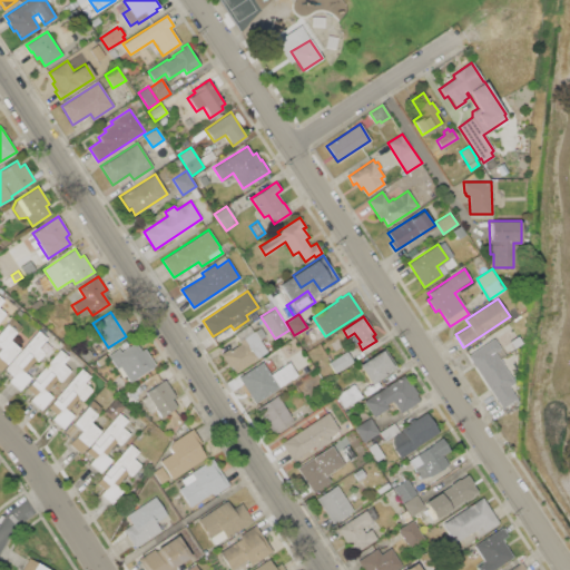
[(0,330),(11,317),(21,325),(8,340),(19,350),(0,370),(0,330)]
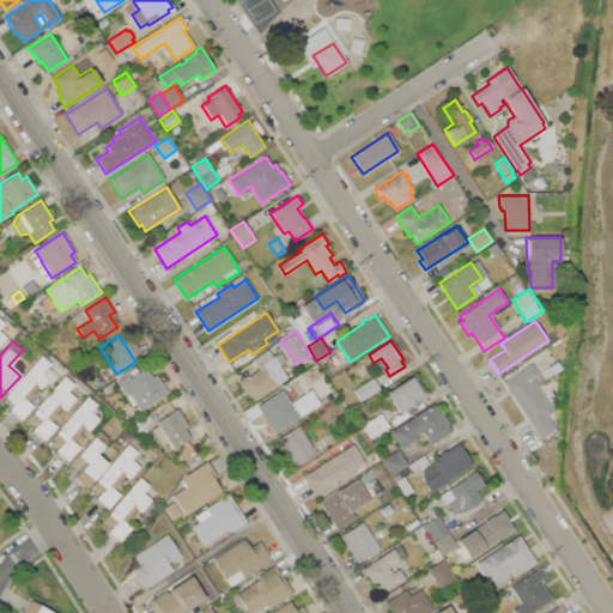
[(254,400),(249,393),(246,395),(236,382),(247,375),(248,377),(259,370),(256,366),(280,352),(286,360),(279,365),(287,378),(254,400)]
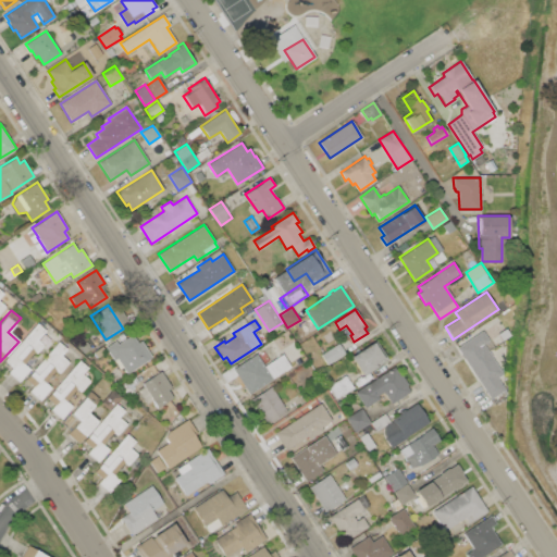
[(37,323),(46,331),(37,339),(44,345),(36,353),(34,351),(23,363),(29,369),(19,382),(9,372),(12,368),(3,360),(37,323)]
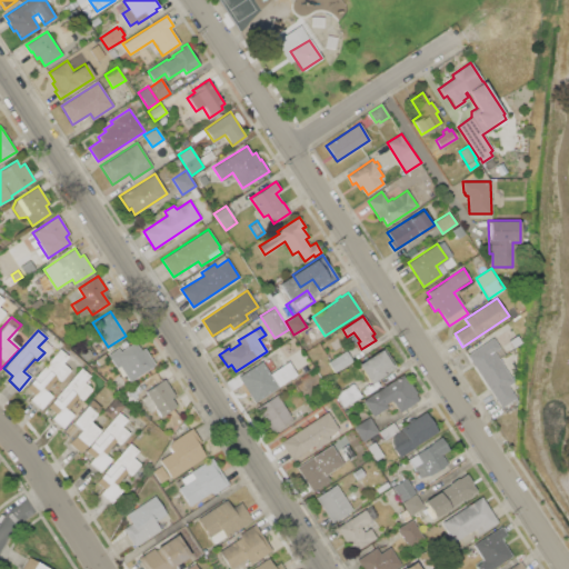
[(467,355),(493,337),(499,347),(495,351),(513,381),(508,386),(516,398),(501,407),(467,355)]
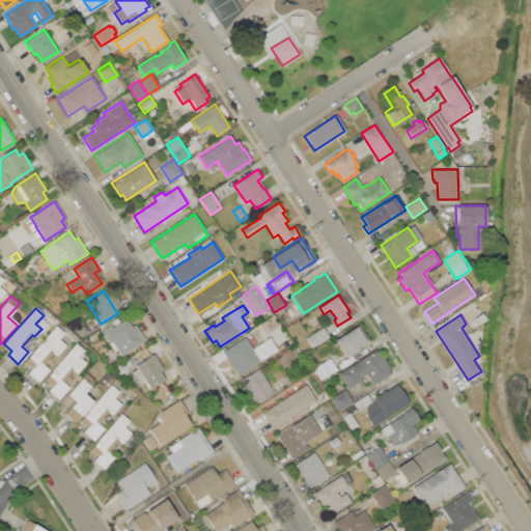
[(101,331),(111,325),(112,328),(127,318),(131,326),(134,324),(144,340),(120,356),(111,342),(109,343),(101,331)]
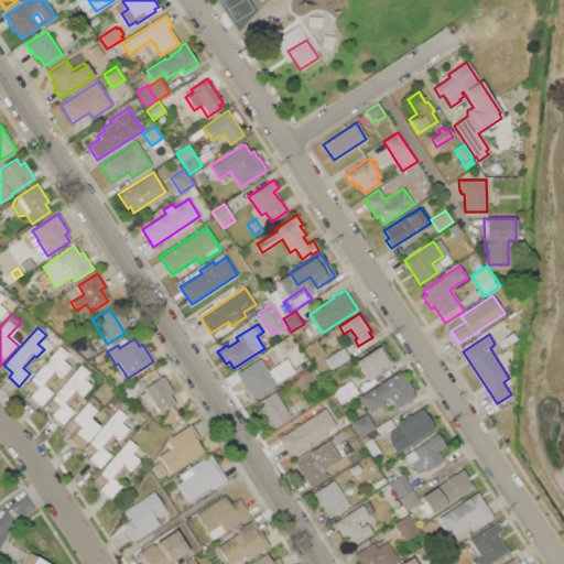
[(355,361),(380,344),(392,362),(367,379),(355,361)]
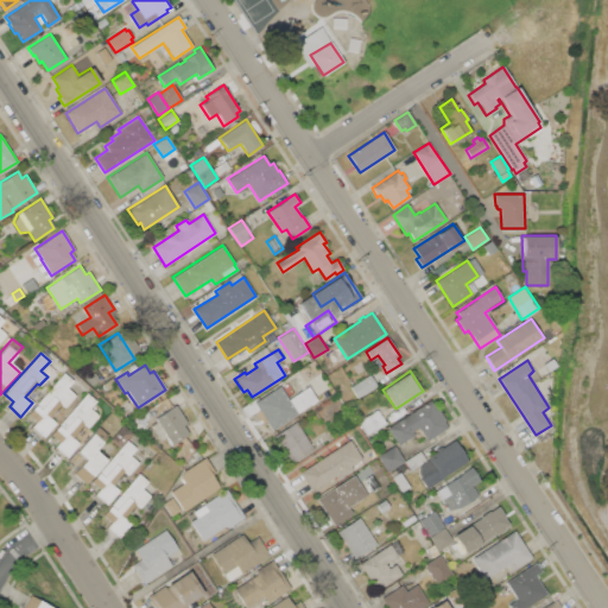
[(27,415),(63,373),(73,381),(67,387),(75,396),(63,407),(59,404),(49,418),(55,423),(43,436),(32,426),(36,422),(27,415)]
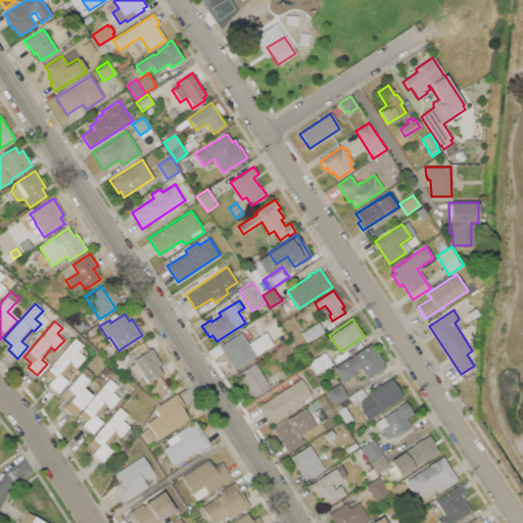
[(76,324),(81,321),(86,327),(80,331),(76,324)]
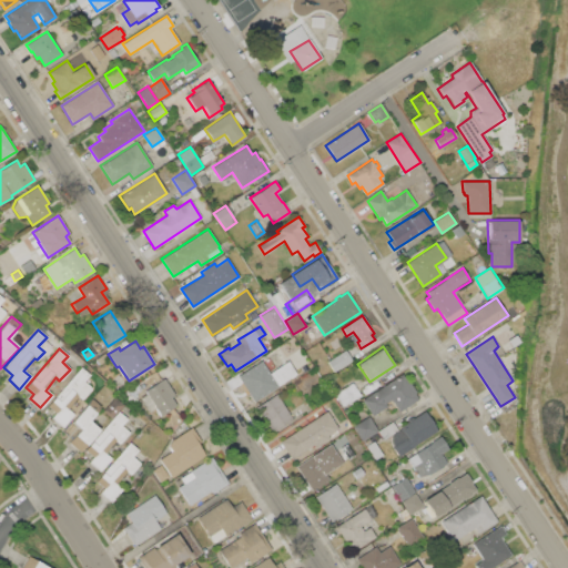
[(327,361),(345,350),(352,359),(334,372),(327,361)]
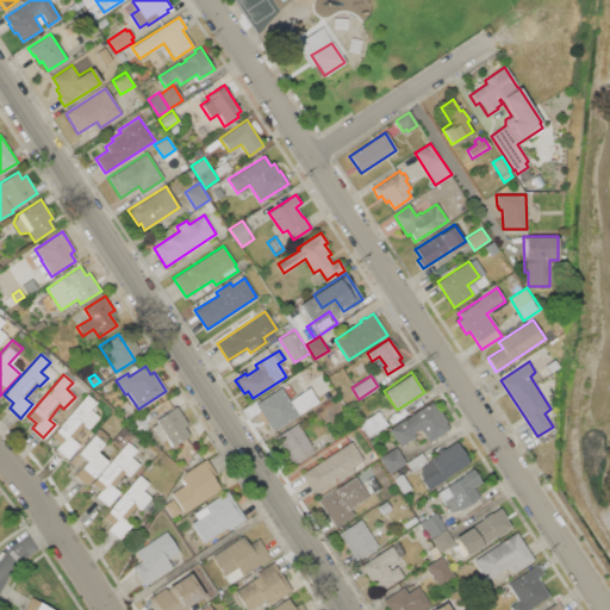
[(256,403),(280,387),(290,400),(303,392),(312,406),(274,430),(256,403)]
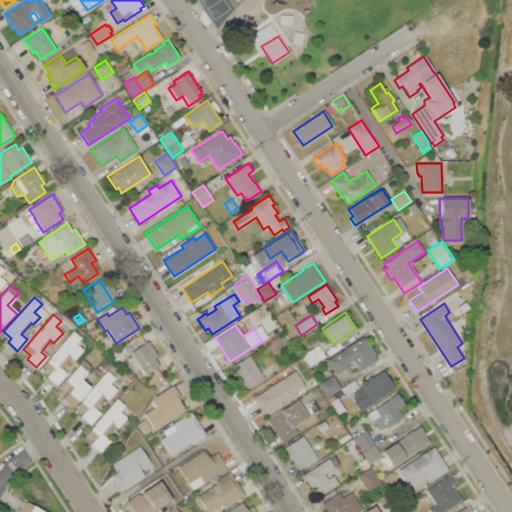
[(42,366),(73,331),(80,337),(75,343),(82,349),(73,360),(69,357),(60,368),(65,373),(55,384),(46,376),(49,372),(42,366)]
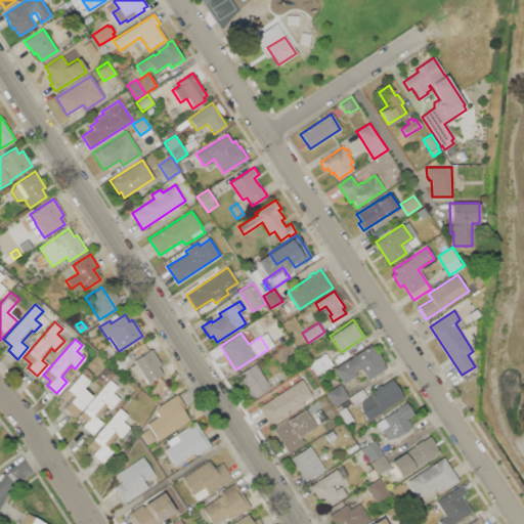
[(334,368),(370,345),(377,353),(378,352),(384,360),(382,361),(386,367),(367,380),(360,368),(355,372),(357,375),(344,383),(334,368)]
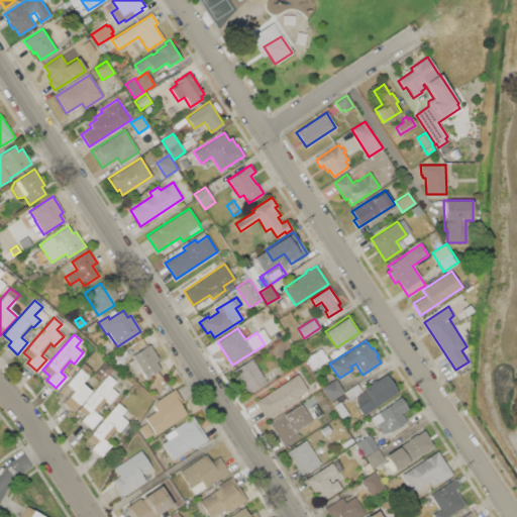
[(132,355),(149,344),(159,359),(156,362),(161,370),(146,379),(132,355)]
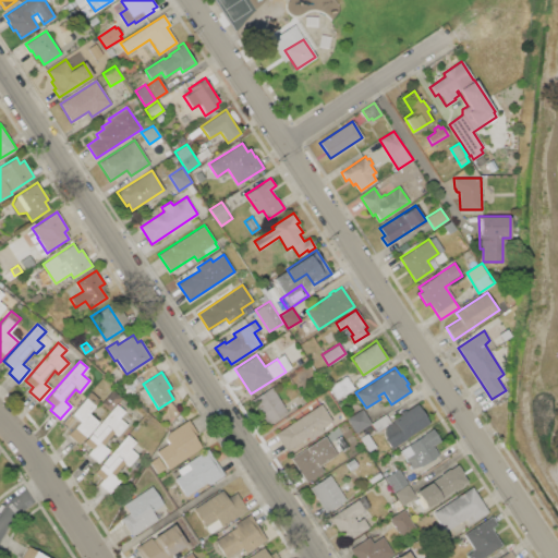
[(346,375),(354,389),(338,399),(329,386),(346,375)]
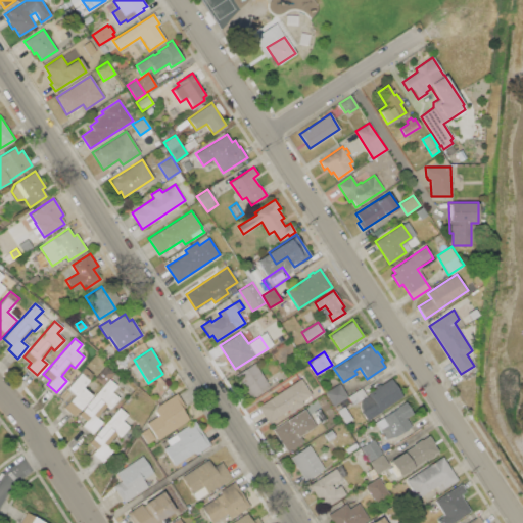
[(254,363),(271,386),(253,397),(237,374),(254,363)]
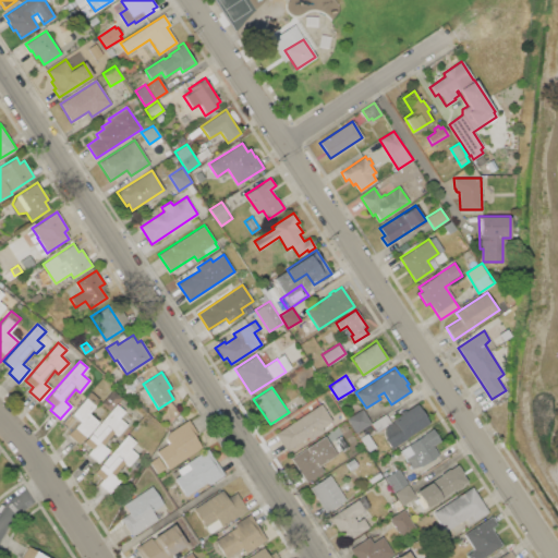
[(101,403),(112,390),(121,398),(110,411),(101,403)]
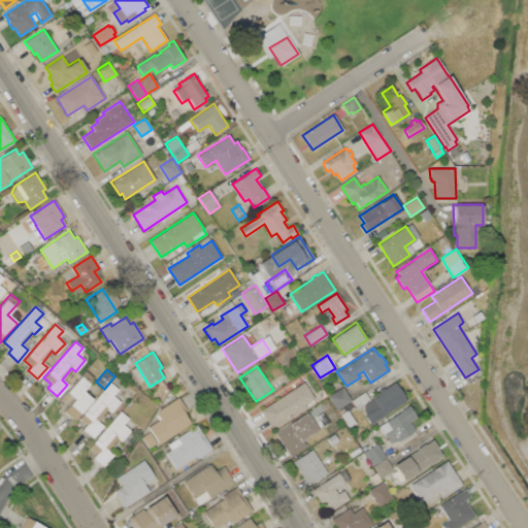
[(67,392),(86,370),(94,377),(81,391),(92,399),(73,421),(64,411),(74,399),(67,392)]
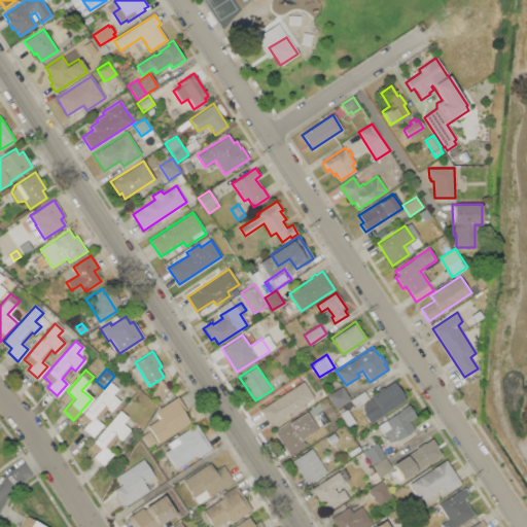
[(407,399),(371,424),(363,414),(362,412),(362,410),(362,407),(364,403),(373,398),(372,396),(393,381),(407,399)]
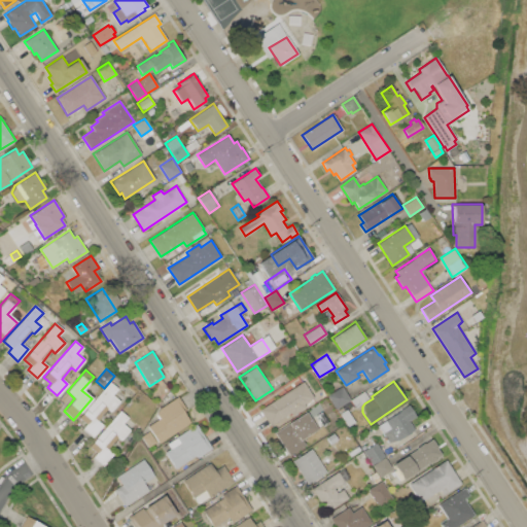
[(79,417),(110,382),(117,388),(112,394),(119,400),(110,412),(107,409),(97,420),(103,425),(92,438),(81,429),(86,424),(79,417)]
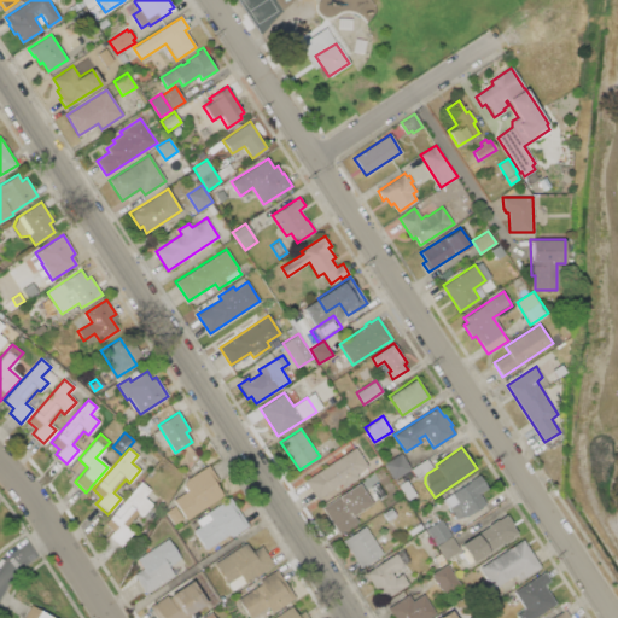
[(305,481),(356,448),(368,466),(357,473),(360,477),(343,488),(340,484),(318,500),(305,481)]
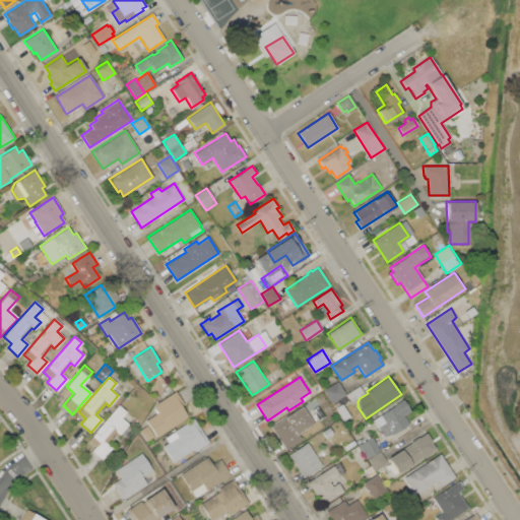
[(323,390),(336,381),(345,394),(332,403),(323,390)]
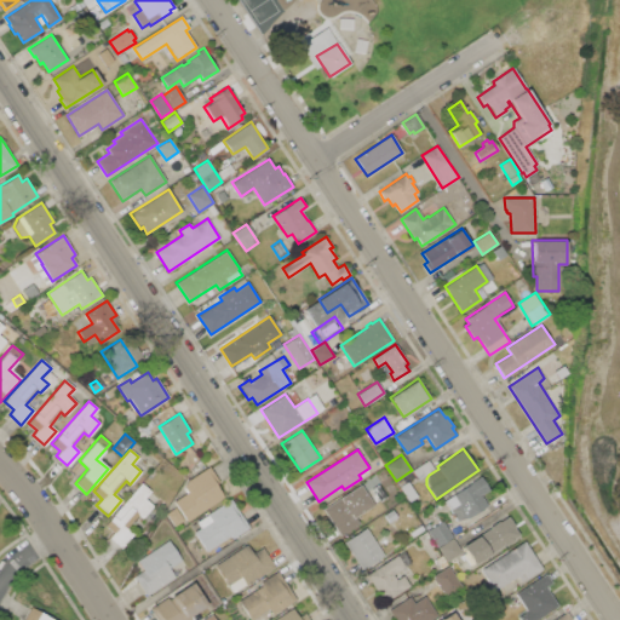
[(413,471),(429,460),(435,469),(419,480),(413,471)]
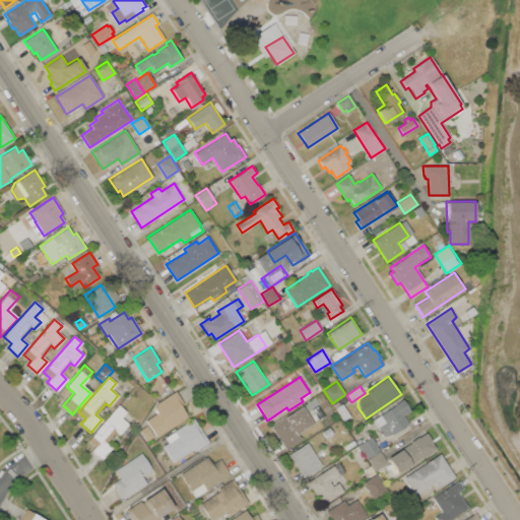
[(157,438),(146,420),(157,413),(154,408),(157,403),(176,391),(185,405),(182,407),(189,417),(157,438)]
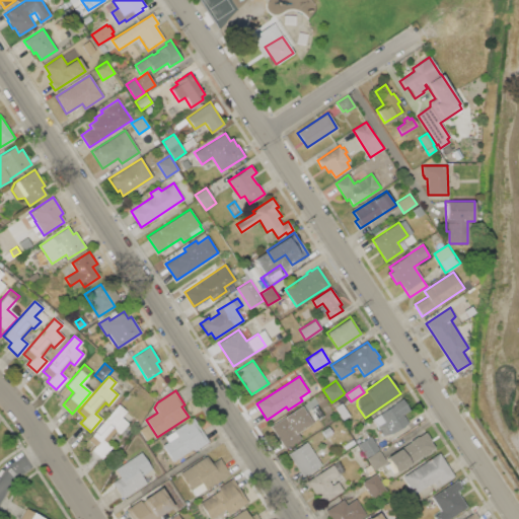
[(402,398),(410,410),(402,414),(409,424),(393,434),(382,436),(376,427),(384,422),(379,414),(395,403),(394,403),(402,398)]
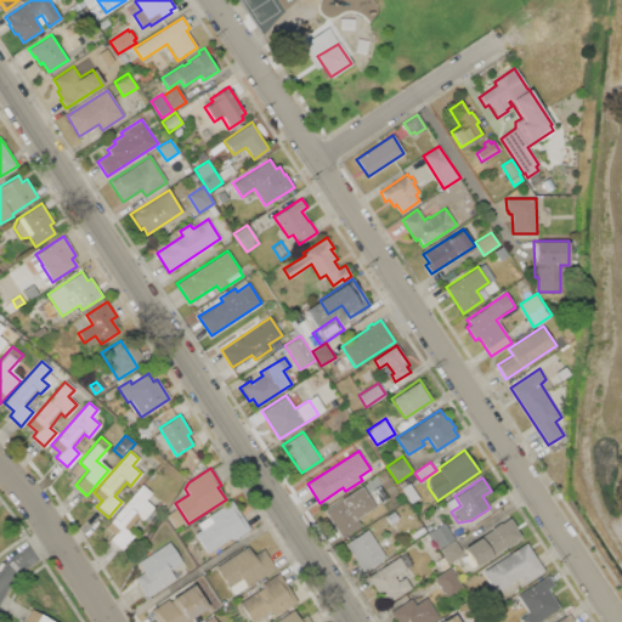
[(402,488),(410,484),(419,498),(412,503),(402,488)]
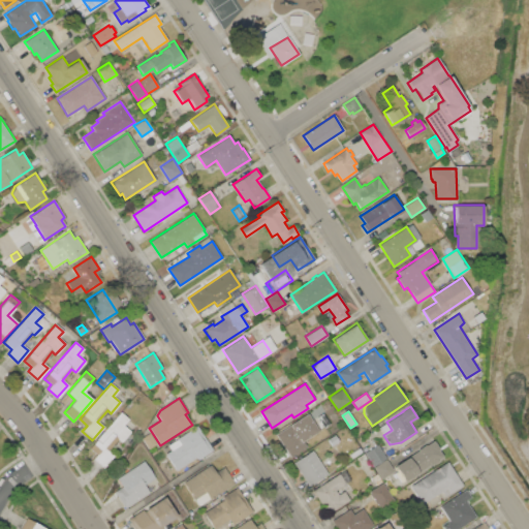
[(89,448),(121,412),(128,419),(123,426),(130,432),(121,442),(118,439),(107,450),(114,457),(102,469),(92,460),(97,455),(89,448)]
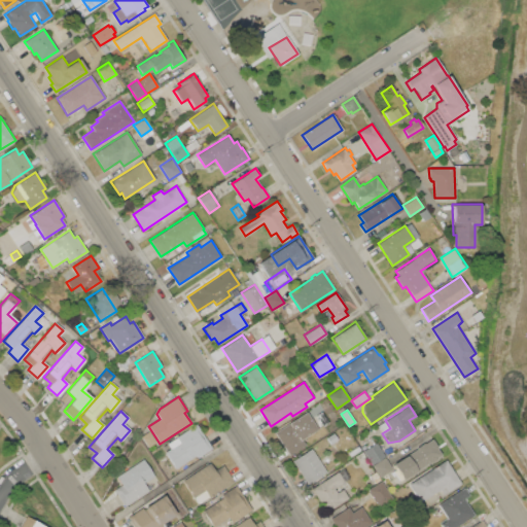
[(290,455),(276,432),(291,423),(297,432),(302,429),(307,437),(303,441),(306,446),(290,455)]
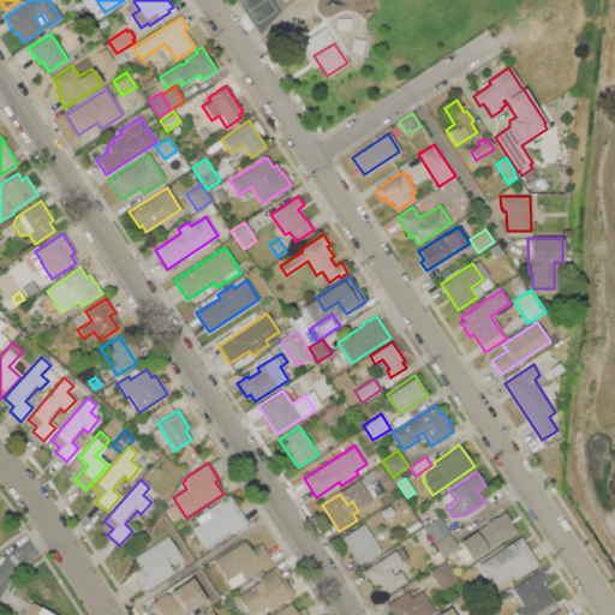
[(196,518),(230,496),(248,524),(230,536),(228,532),(204,548),(192,529),(199,524),(196,518)]
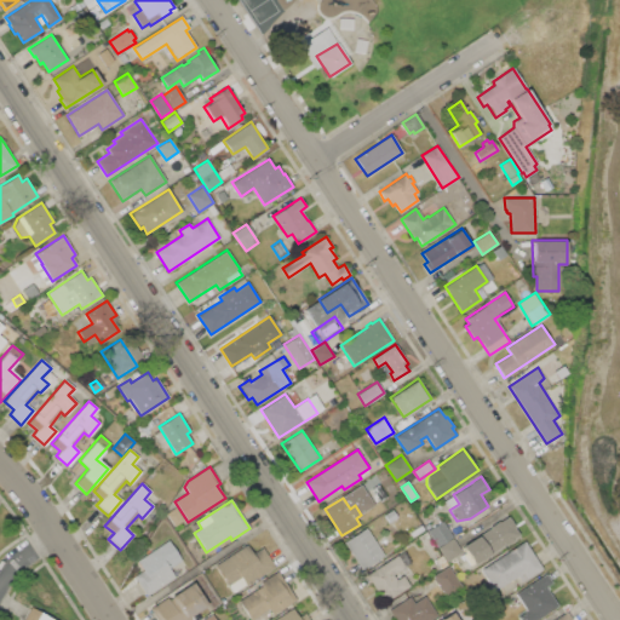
[(385,515),(392,510),(397,517),(390,522),(385,515)]
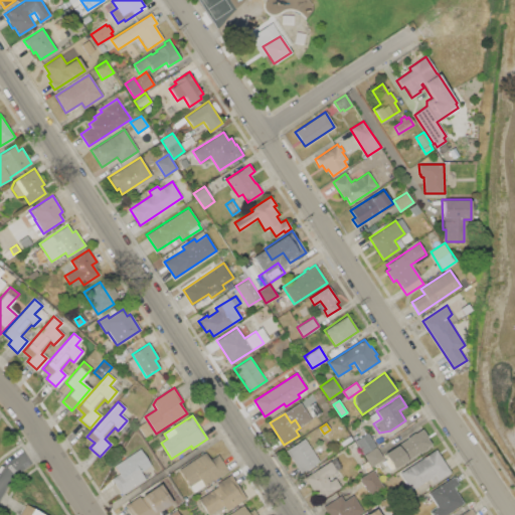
[(383,454),(407,439),(406,438),(414,433),(414,434),(421,428),(432,445),(426,447),(427,448),(419,454),(418,453),(393,469),(383,454)]
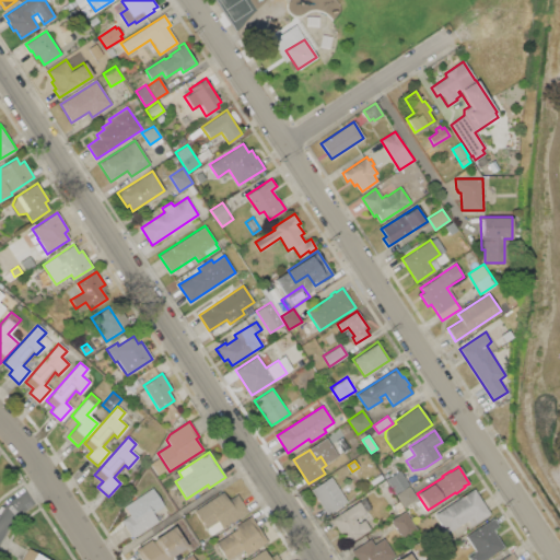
[(396,493),(386,479),(399,470),(409,486),(396,493)]
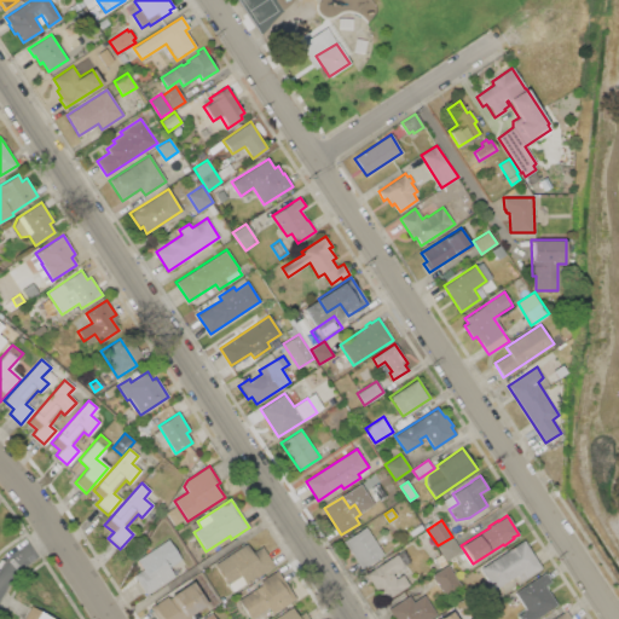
[(343,541),(365,527),(383,555),(362,568),(343,541)]
